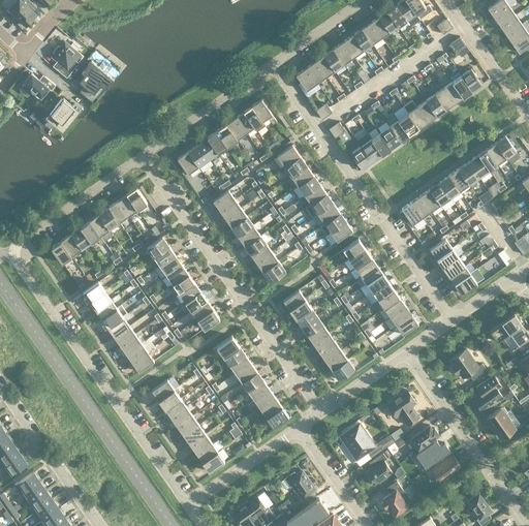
[(36,17),(33,13),(37,10),(26,0),(23,4),(20,1),(9,11),(27,28),(33,21),(32,21),(36,17)]
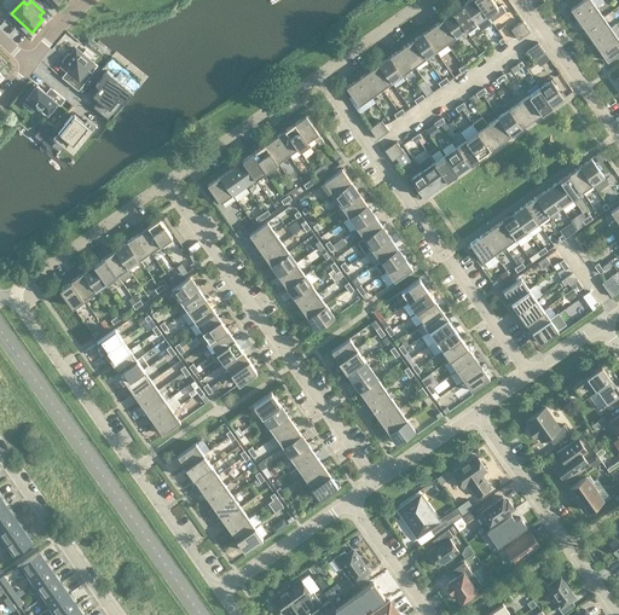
[(63,0),(34,0),(41,7),(45,4),(52,11),(63,0)]
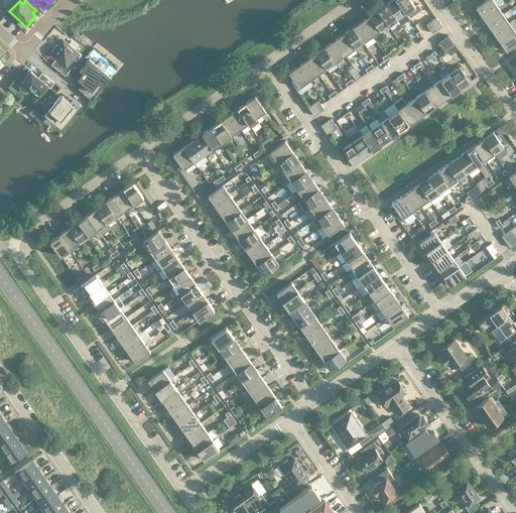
[(406,15),(395,0),(386,7),(397,22),(406,15)]
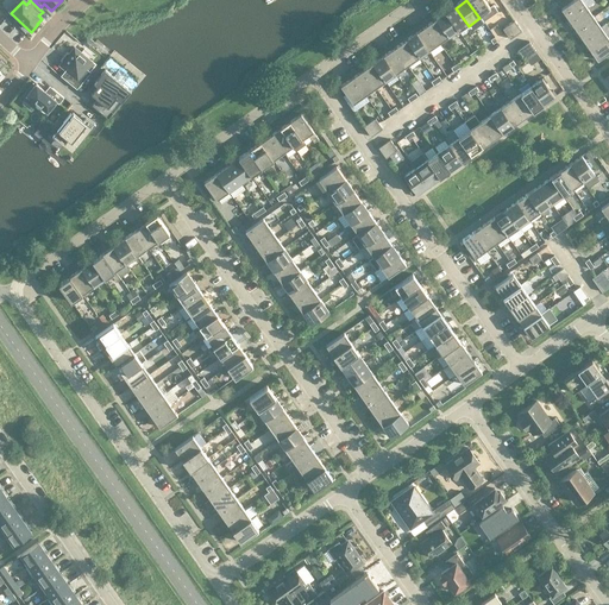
[(490,11),(483,0),(466,0),(479,18),(490,11)]
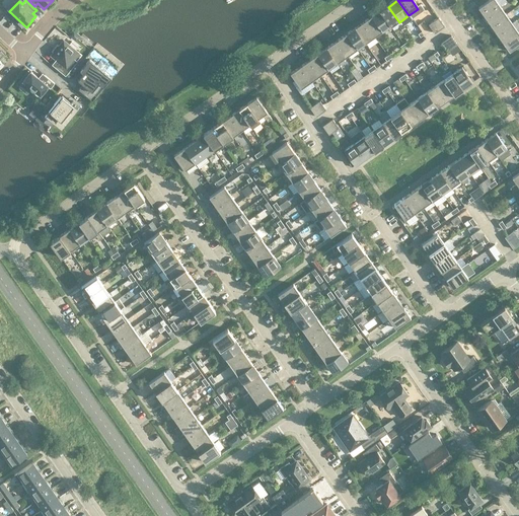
[(501,9),(494,0),(493,0),(478,10),(486,19),(501,9)]
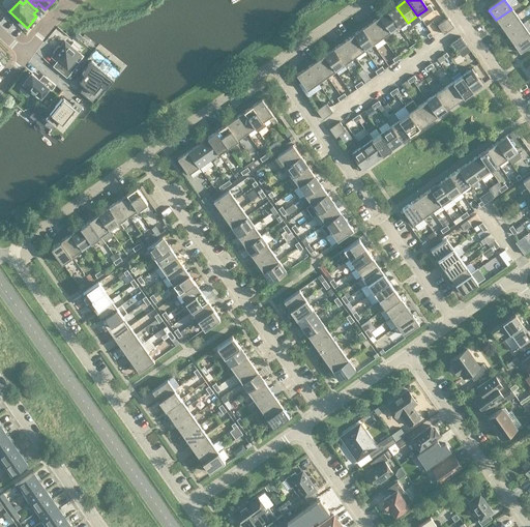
[(408,23),(396,7),(388,13),(399,29),(408,23)]
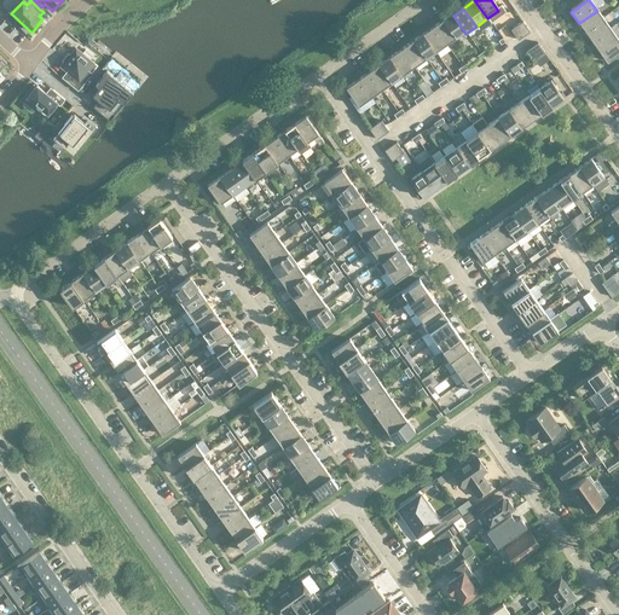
[(603,21),(597,11),(579,23),(585,33),(603,21)]
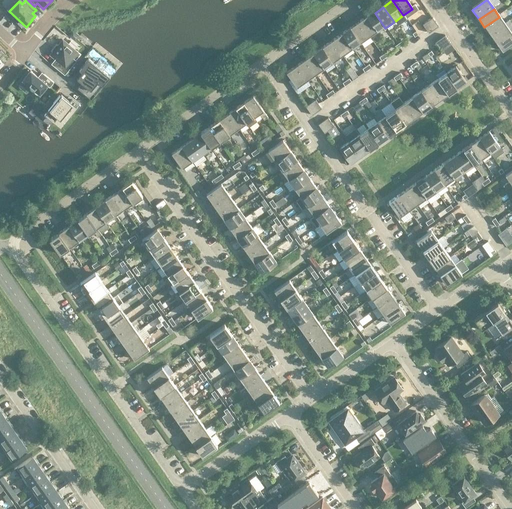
[(385,28),(375,13),(367,18),(377,33),(385,28)]
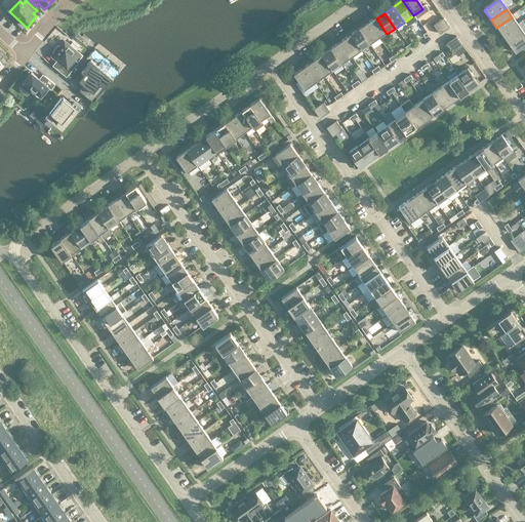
[(518,27),(512,17),(496,28),(502,37),(518,27)]
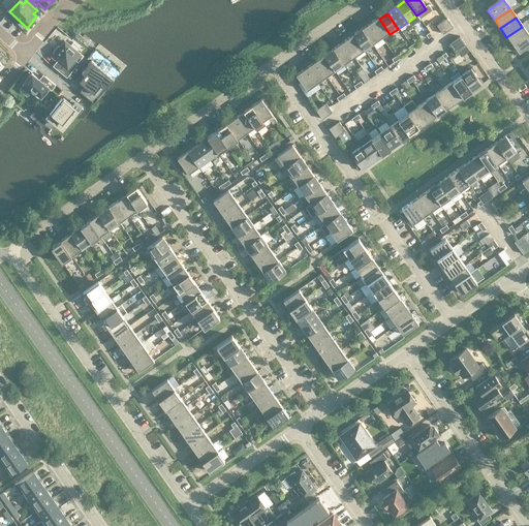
[(390,34),(379,19),(371,25),(381,40),(390,34)]
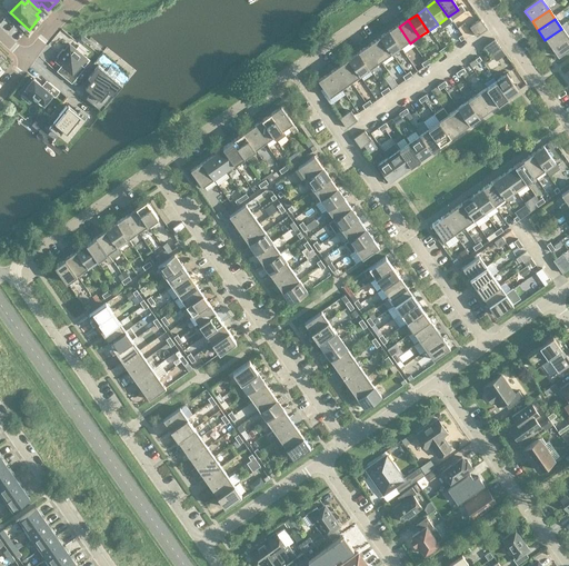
[(488,32),(480,22),(470,30),(477,40),(488,32)]
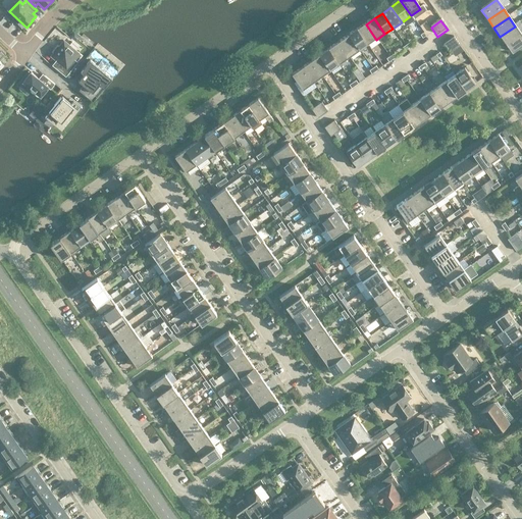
[(376,40),(366,24),(357,31),(368,46),(376,40)]
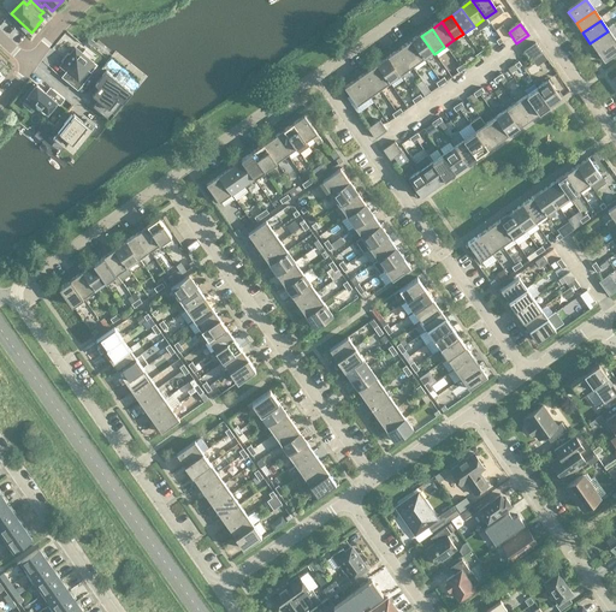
[(615,41),(608,31),(590,43),(598,54),(615,41)]
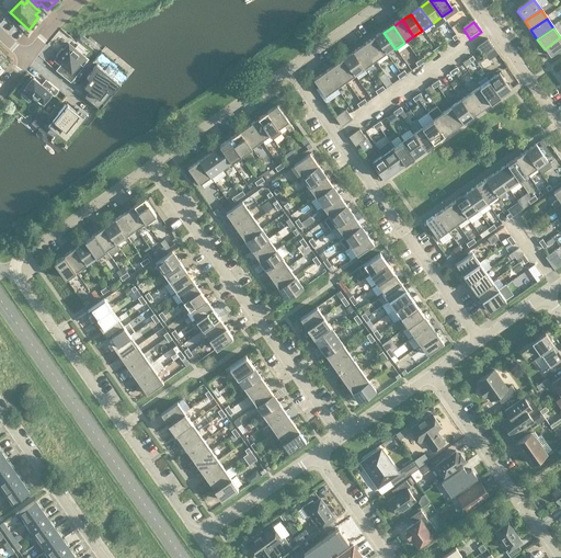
[(396,49),(384,33),(375,40),(387,56),(396,49)]
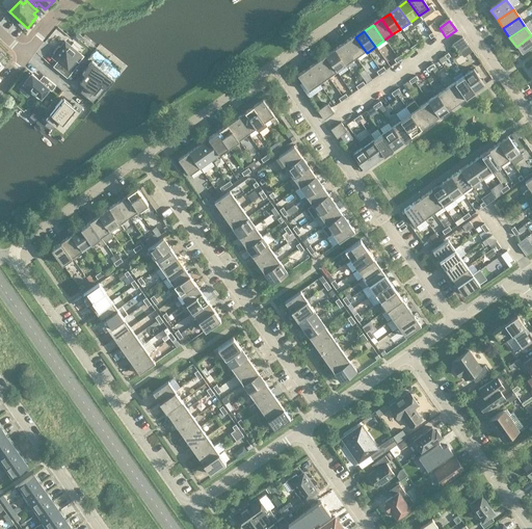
[(531,48),(531,36),(531,35),(516,47),(522,55),(531,48)]
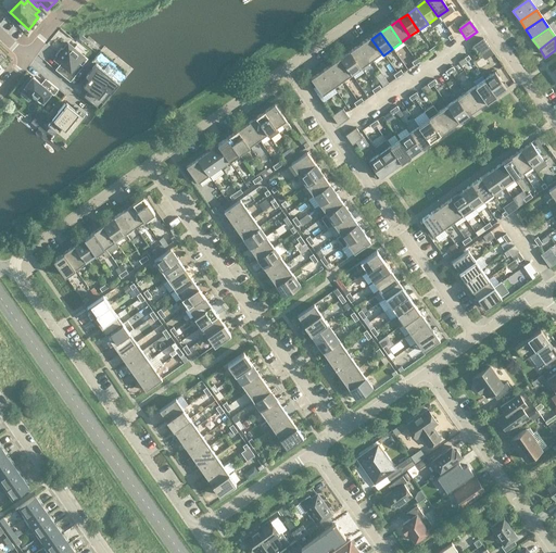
[(383,55),(371,39),(361,47),(373,63),(383,55)]
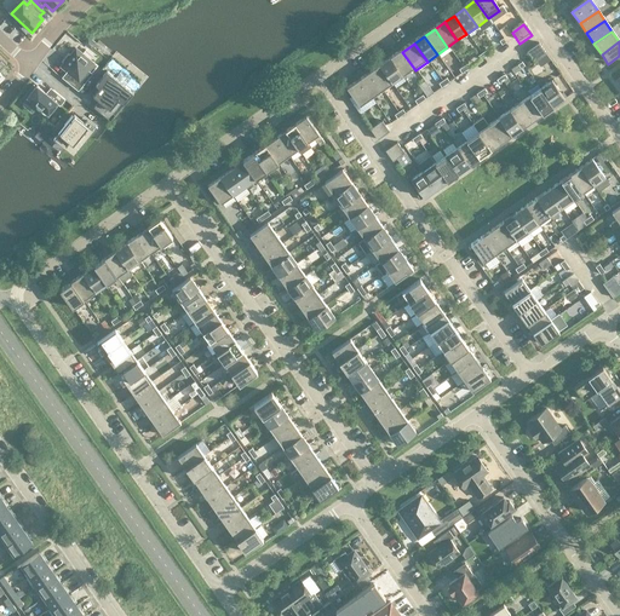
[(527,55),(532,59),(534,64),(546,56),(539,46),(527,55)]
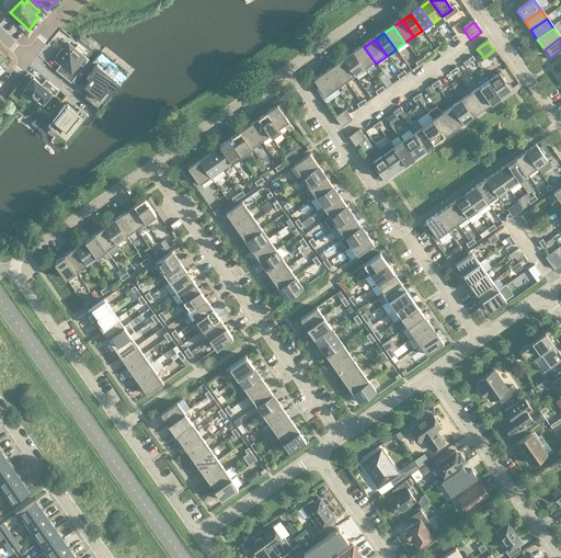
[(84,69),(77,64),(82,57),(69,47),(64,53),(63,52),(56,58),(64,64),(56,72),(71,84),(84,69)]
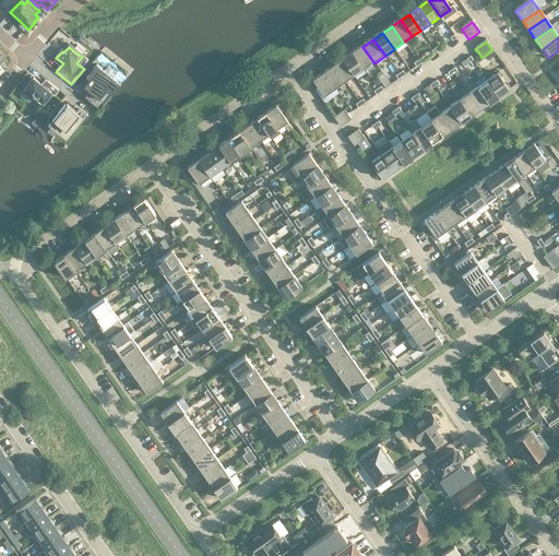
[(375,63),(363,47),(352,55),(364,71),(375,63)]
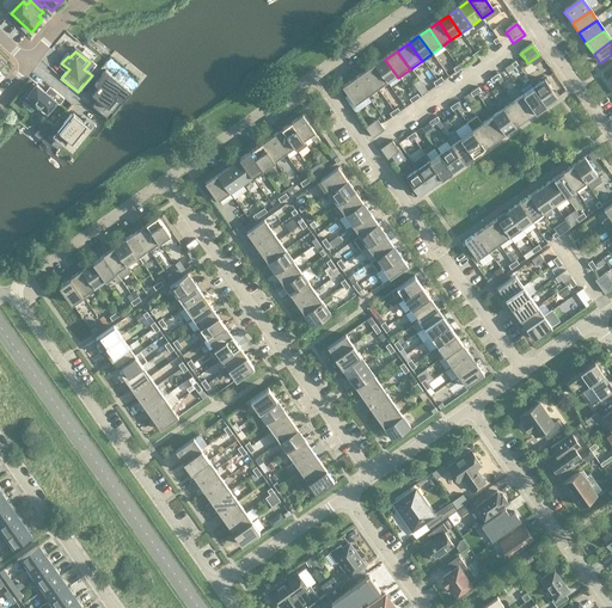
[(398,78),(385,60),(374,67),(387,85),(398,78)]
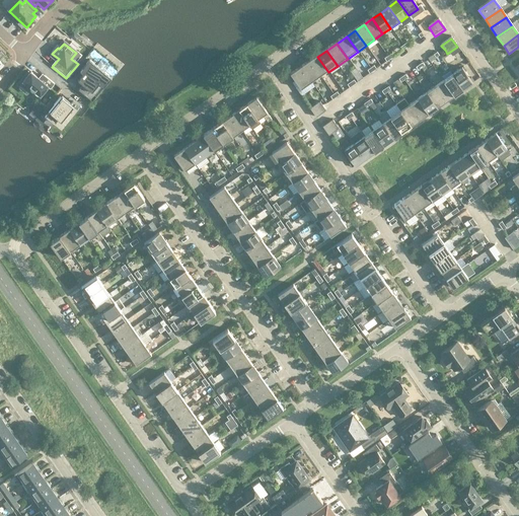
[(328,72),(317,57),(310,62),(320,77),(328,72)]
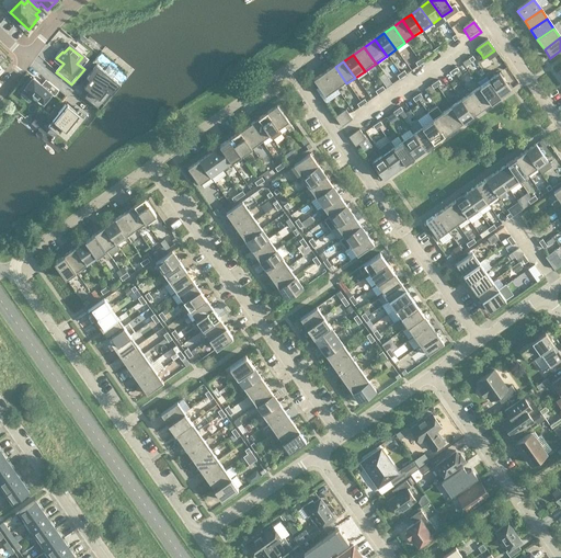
[(90,82),(84,89),(90,94),(84,100),(94,107),(107,92),(113,97),(121,87),(113,80),(118,75),(110,68),(105,73),(96,67),(87,79),(90,82)]
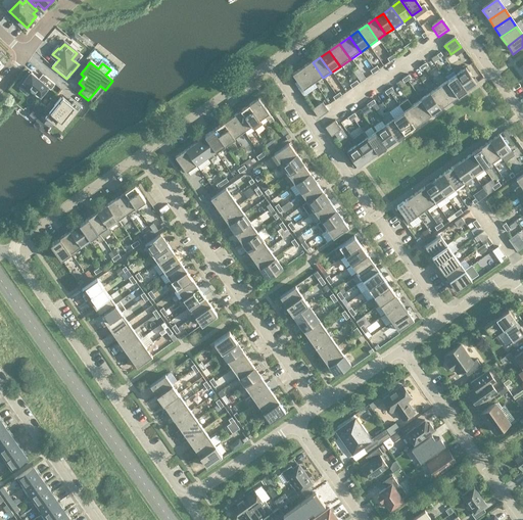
[(323,78),(313,62),(303,69),(314,85),(323,78)]
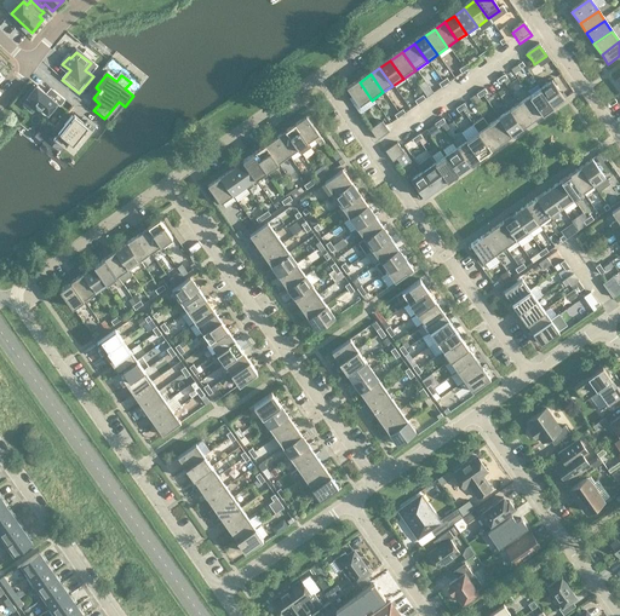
[(372,101),(360,82),(346,91),(360,109),(372,101)]
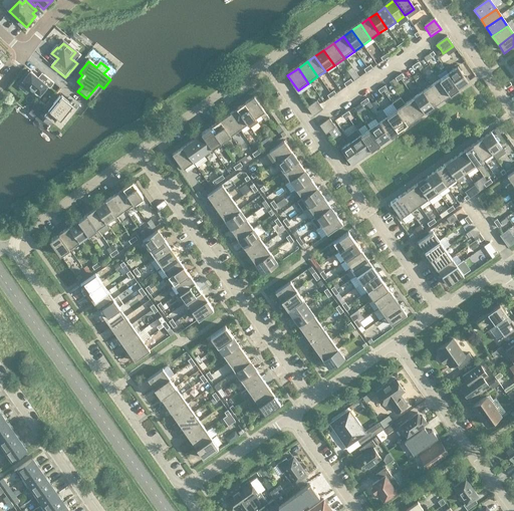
[(458,69),(448,75),(459,90),(468,84),(458,69)]
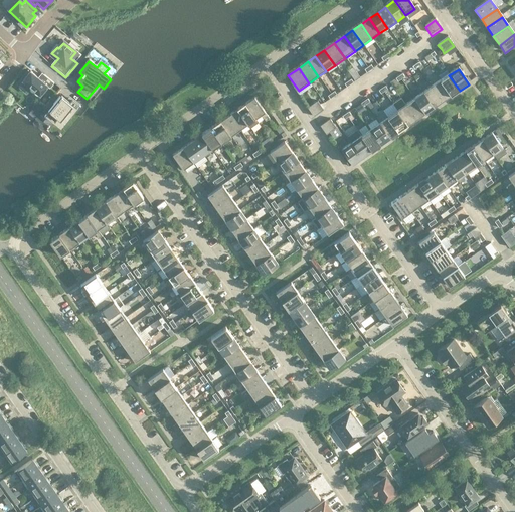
[(353,70),(348,73),(355,83),(360,79),(353,70)]
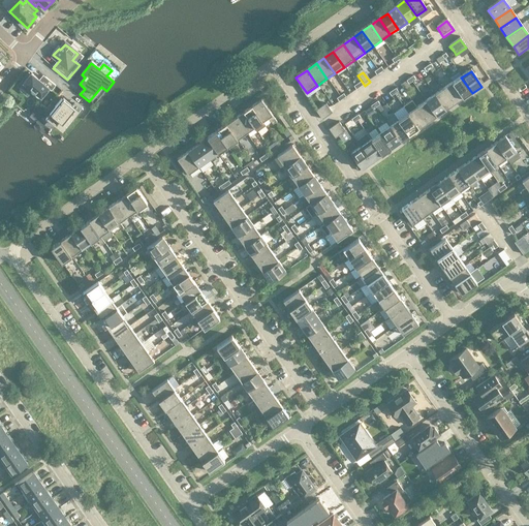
[(41,99),(50,90),(52,92),(56,88),(45,80),(41,84),(32,75),(24,85),(33,93),(32,94),(38,100),(39,98),(41,99)]
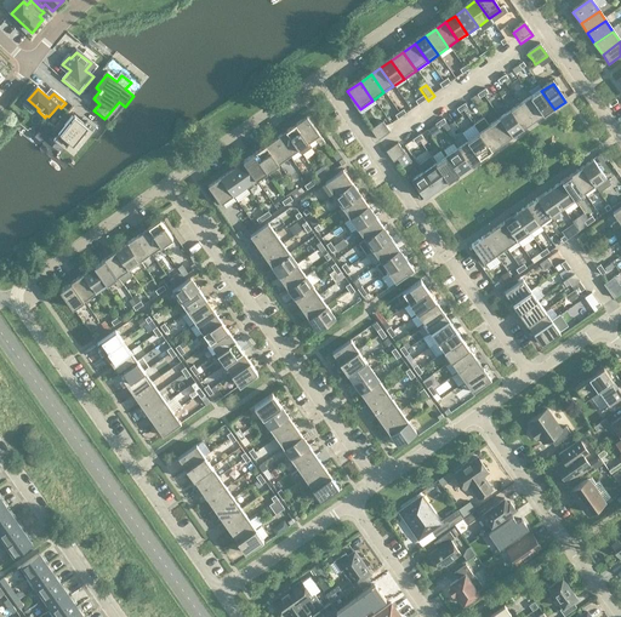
[(554,109),(541,91),(531,100),(543,118),(554,109)]
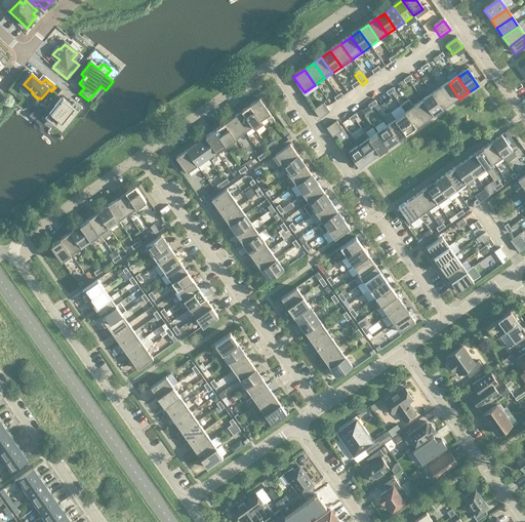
[(459,99),(449,84),(440,90),(450,106),(459,99)]
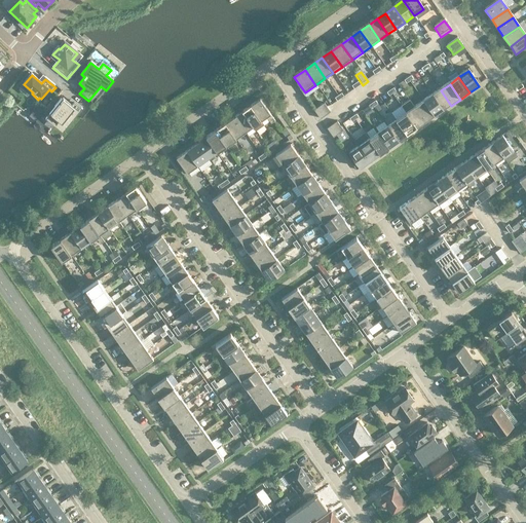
[(451,106),(441,90),(433,96),(444,111),(451,106)]
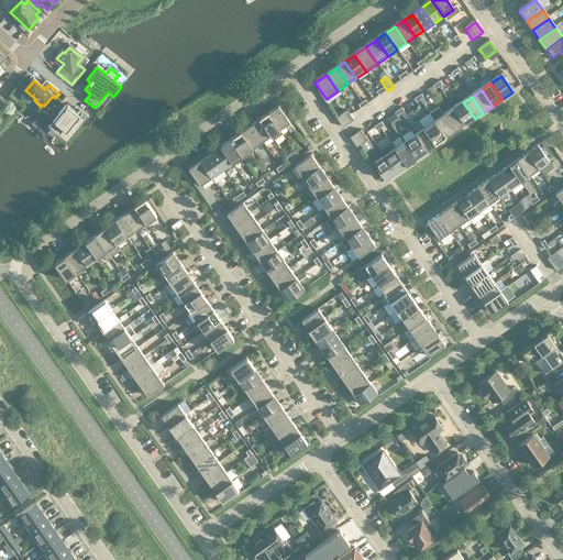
[(475,119),(463,102),(453,110),(465,127),(475,119)]
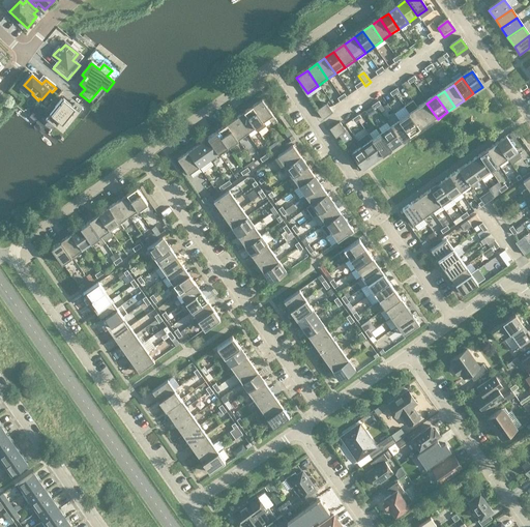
[(55,110),(56,110),(47,120),(56,128),(60,123),(66,128),(66,129),(67,129),(69,126),(82,111),(75,105),(72,108),(63,100),(62,101),(55,110)]
